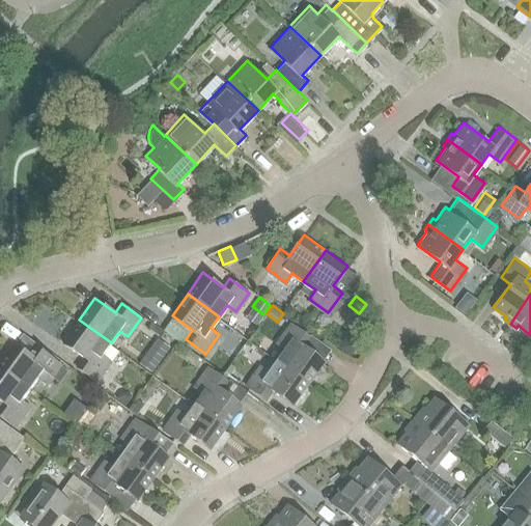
[(103,354),(111,342),(79,320),(63,341),(84,356),(77,364),(98,379),(111,360),(103,354)]
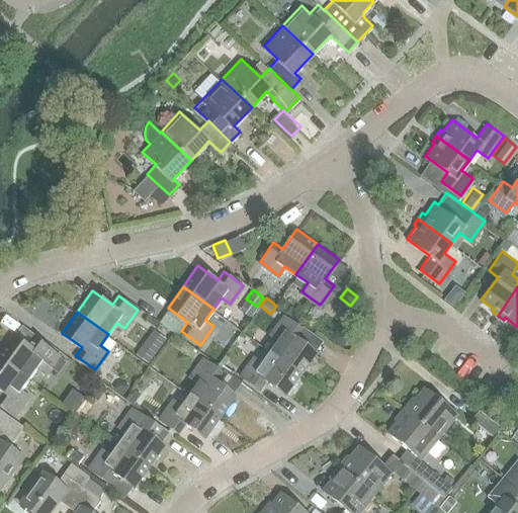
[(300,371),(316,351),(296,337),(303,328),(283,314),(269,332),(278,338),(270,349),(300,371)]
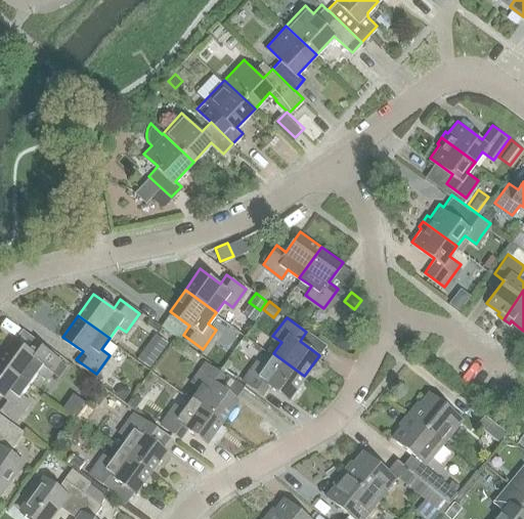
[(46,377),(59,357),(40,343),(34,352),(13,338),(0,356),(0,360),(30,382),(38,371),(46,377)]
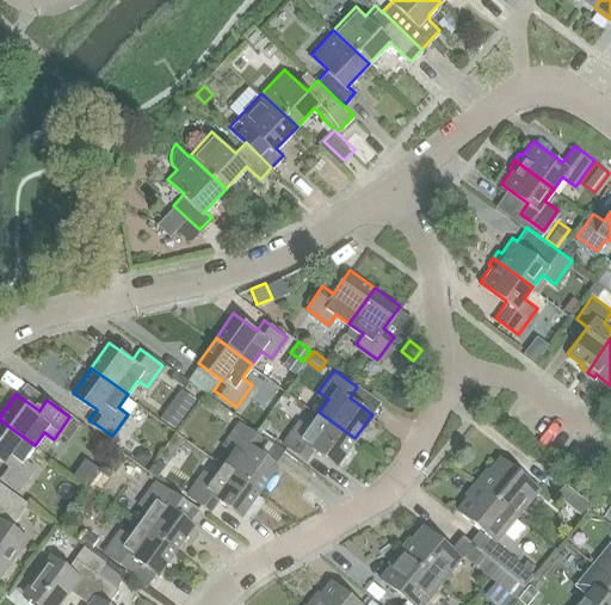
[(176,427),(185,413),(171,402),(160,417),(176,427)]
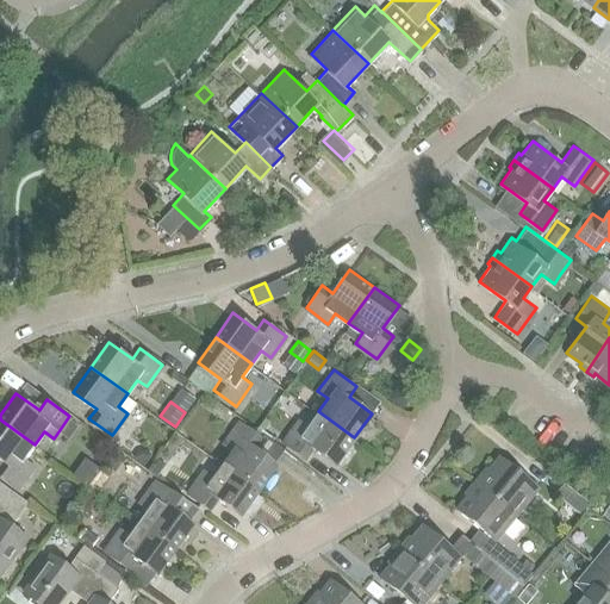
[(336,462),(354,437),(318,411),(307,425),(298,418),(282,440),(305,456),(313,446),(336,462)]
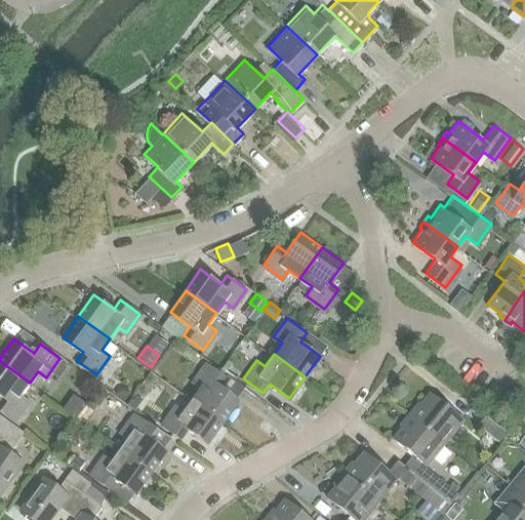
[(22,394),(30,383),(0,361),(0,393),(3,396),(0,399),(0,407),(15,418),(30,400),(22,394)]
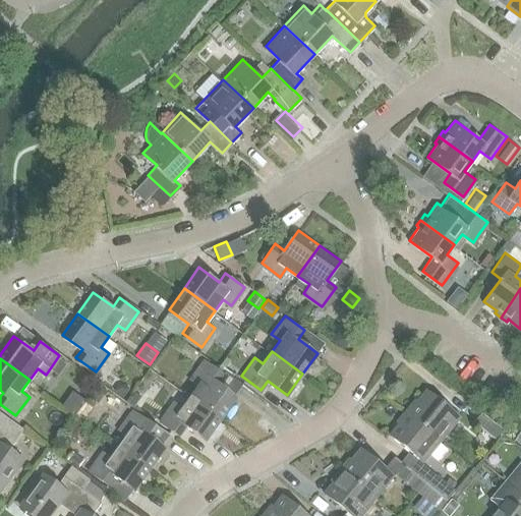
[(221,416),(236,396),(217,382),(223,373),(204,358),(190,377),(198,383),(190,394),(221,416)]
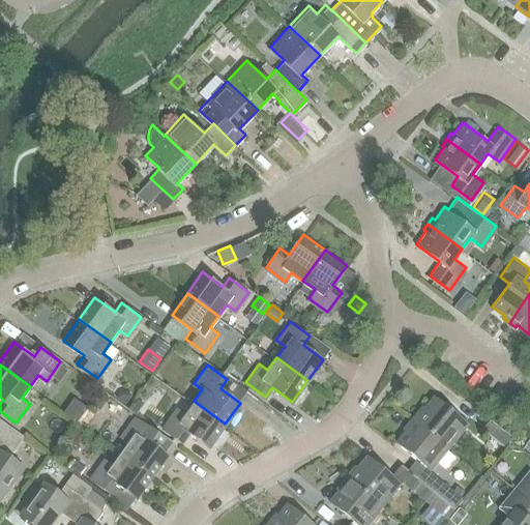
[(119,389),(115,395),(125,401),(131,391),(125,387),(119,389)]
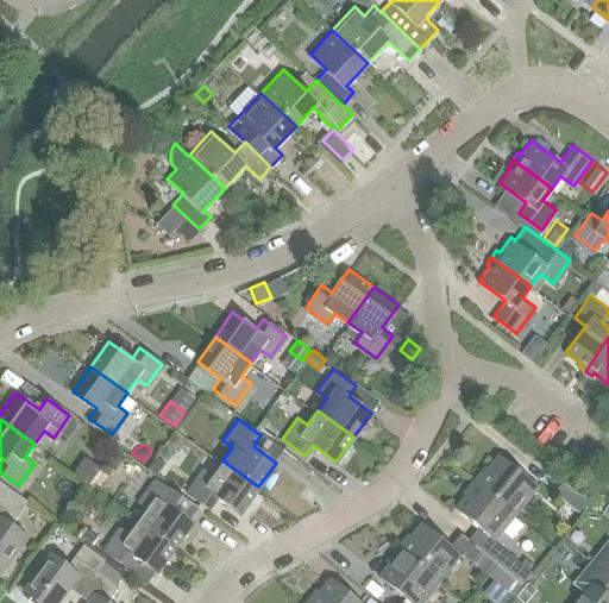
[(165,460),(157,454),(150,466),(157,472),(165,460)]
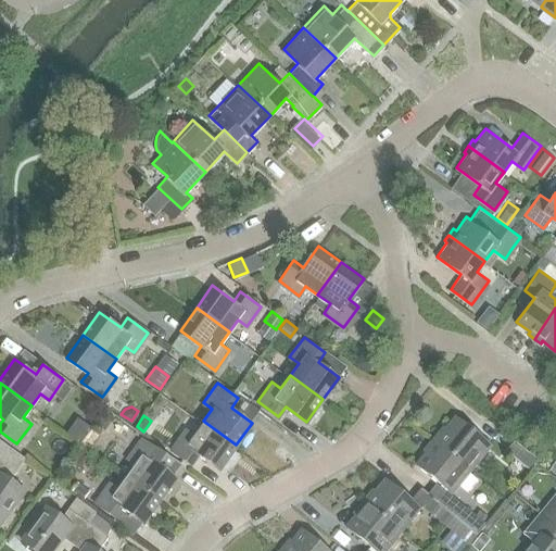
[(470,466),(490,443),(456,415),(446,427),(443,425),(433,437),(470,466)]
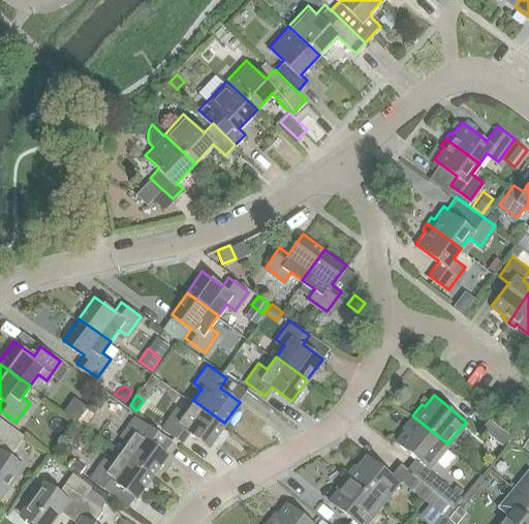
[(209,444),(224,423),(193,400),(185,412),(177,406),(162,426),(182,439),(189,430),(209,444)]
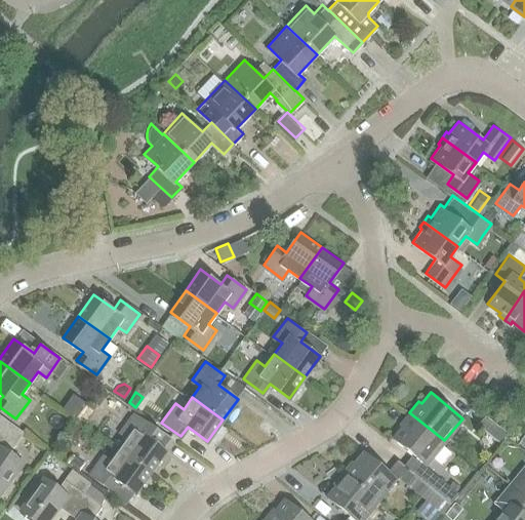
[(76,415),(84,422),(94,408),(86,402),(76,415)]
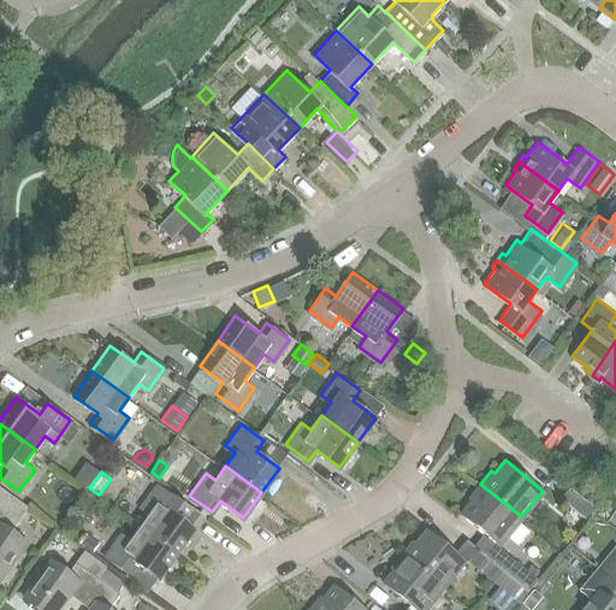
[(177,552),(195,527),(172,510),(179,499),(157,483),(141,504),(150,511),(141,526),(177,552)]
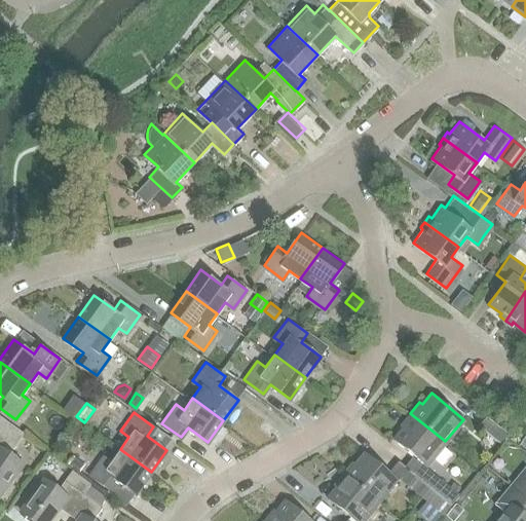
[(426,463),(445,441),(410,413),(401,424),(404,425),(395,437),(426,463)]
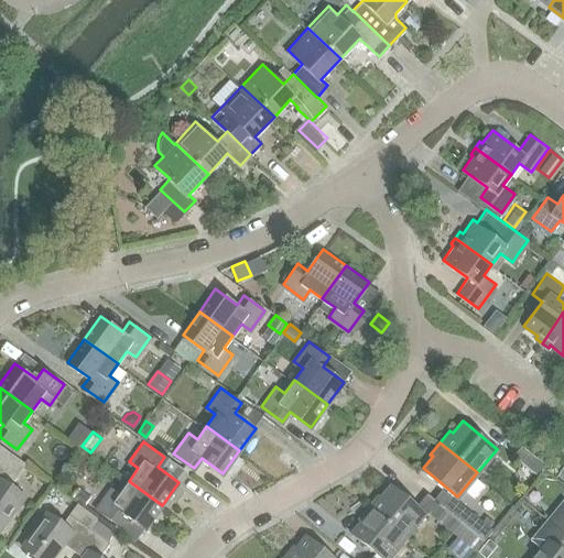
[(538,473),(545,462),(522,444),(513,453),(538,473)]
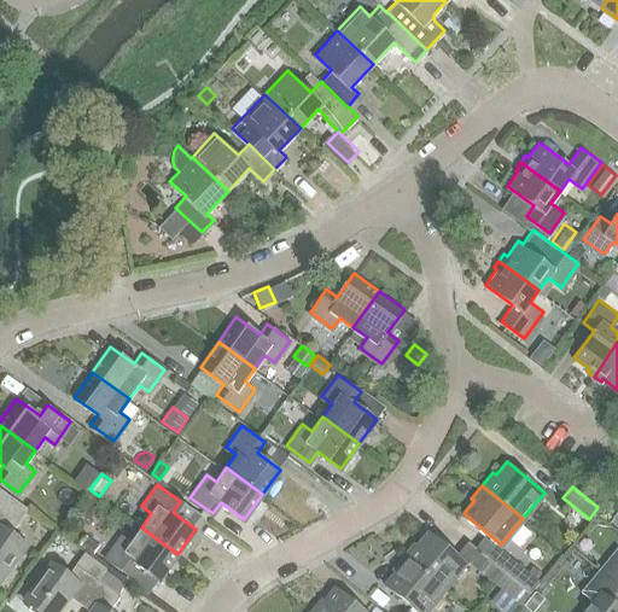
[(10,531),(29,506),(6,490),(0,499),(0,576),(25,542),(10,531)]
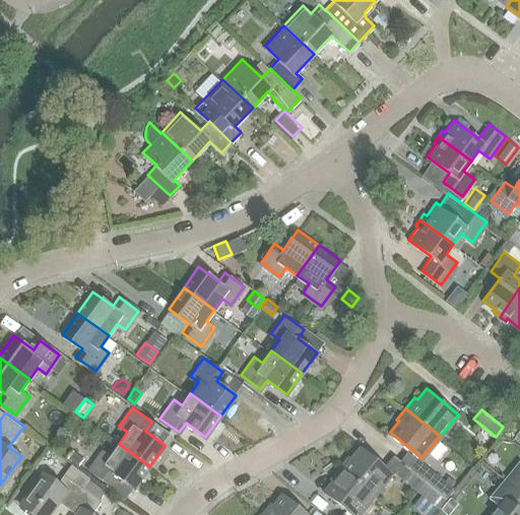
[(134,487),(149,466),(119,444),(111,455),(102,449),(88,467),(108,481),(115,472),(134,487)]
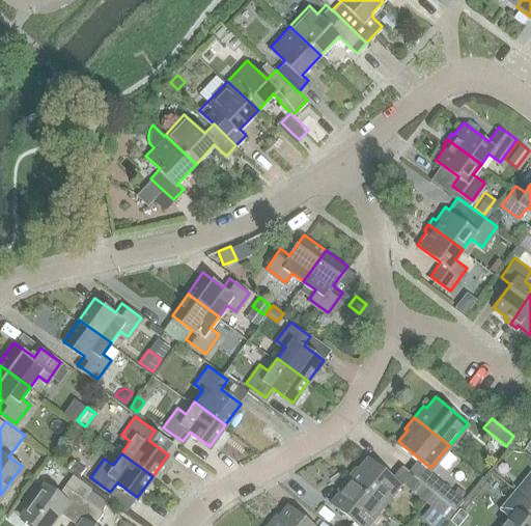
[(382,505),(400,482),(368,455),(359,467),(357,465),(347,476),(382,505)]
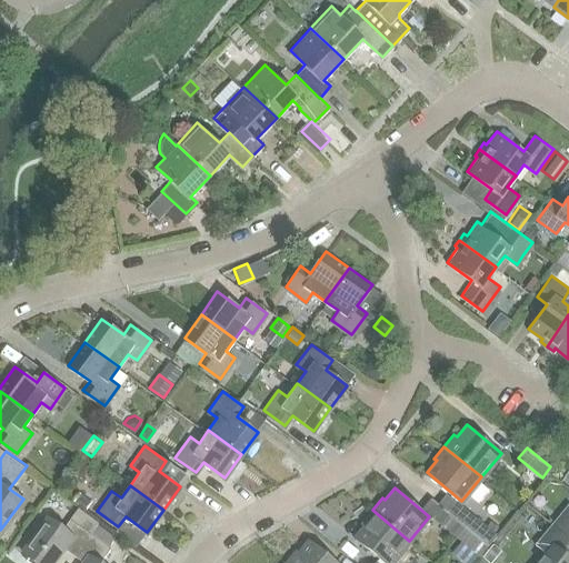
[(90,499),(78,490),(71,498),(83,506),(90,499)]
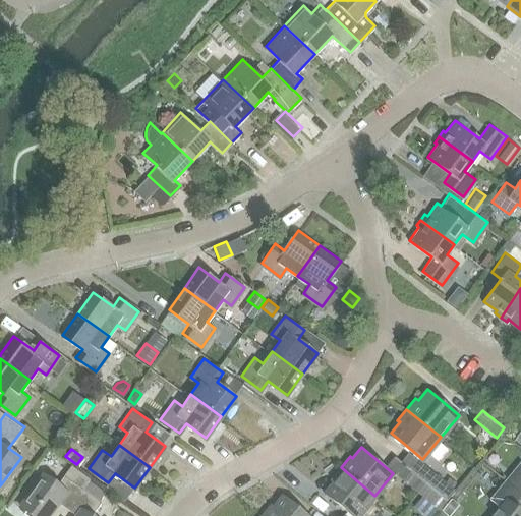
[(520,459),(505,477),(520,490),(520,459)]
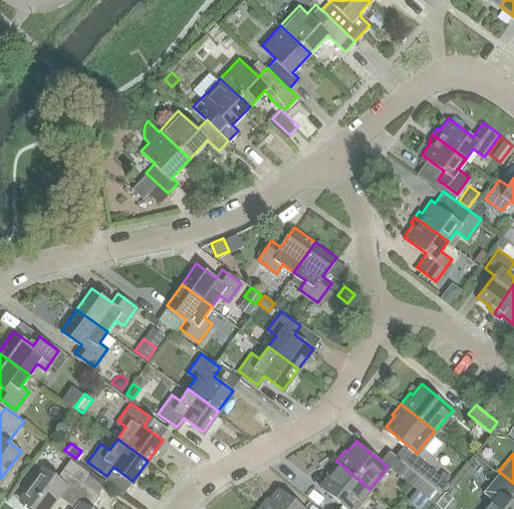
[(67,500),(87,472),(88,471),(70,458),(56,477),(43,468),(21,498),(36,508),(45,508),(57,493),(67,500)]
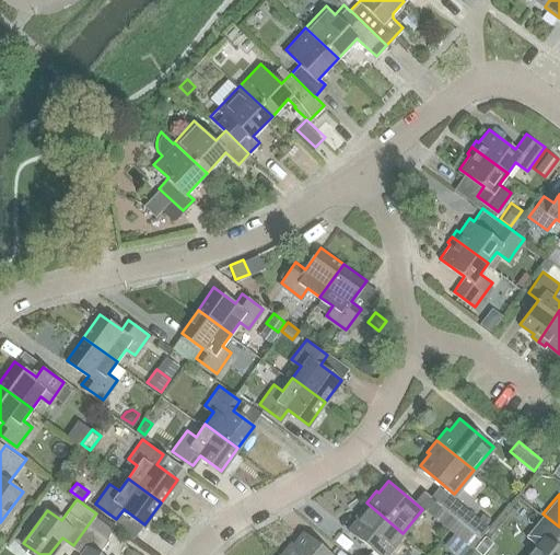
[(384,554),(403,533),(366,503),(357,515),(359,517),(349,529),(373,548),(366,554),(384,554)]
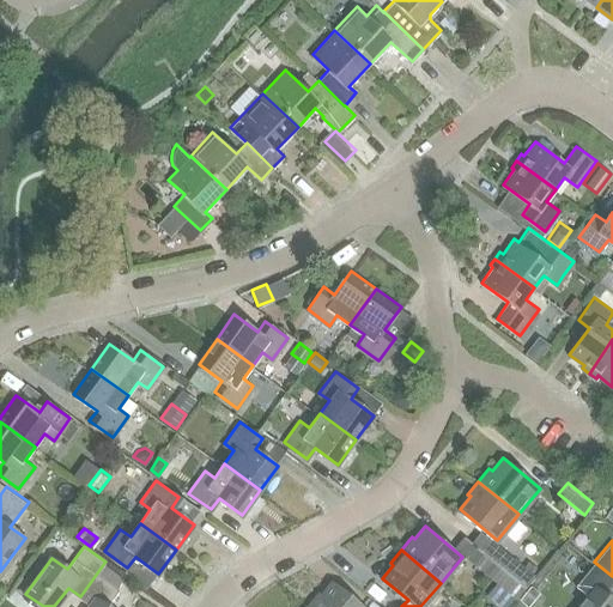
[(526,586),(535,575),(509,553),(499,565),(526,586)]
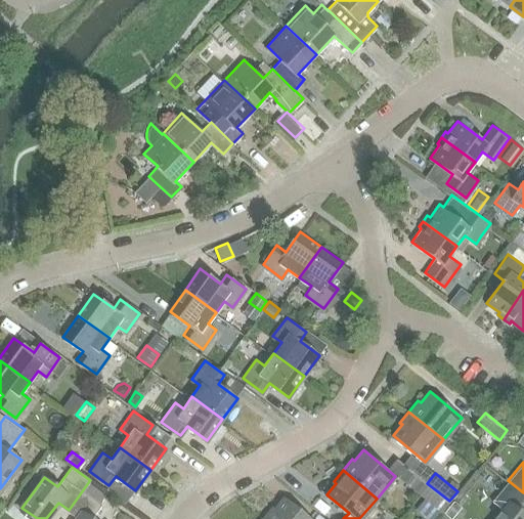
[(523,518),(523,511),(518,507),(523,499),(523,492),(508,480),(492,500),(504,509),(495,518),(523,518)]
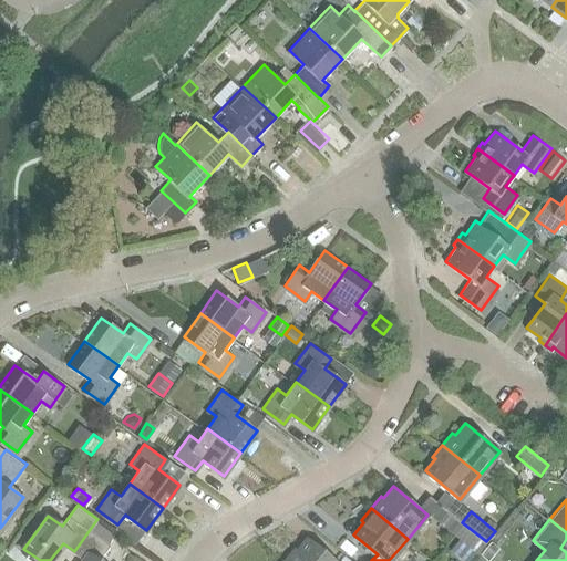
[(110,543),(107,542),(114,533),(96,520),(74,551),(84,559),(82,560),(100,560),(99,560),(110,543)]
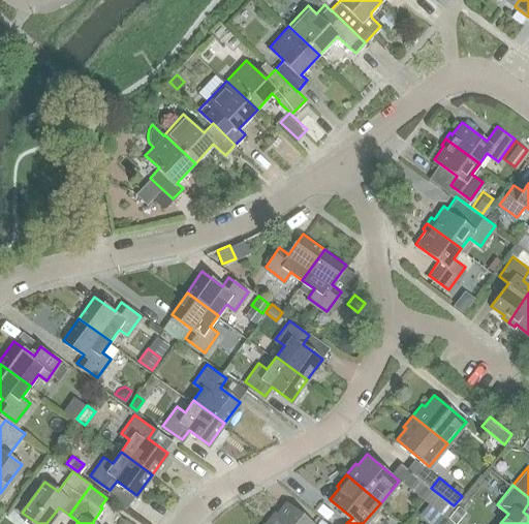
[(445,516),(454,505),(431,488),(424,497),(445,516)]
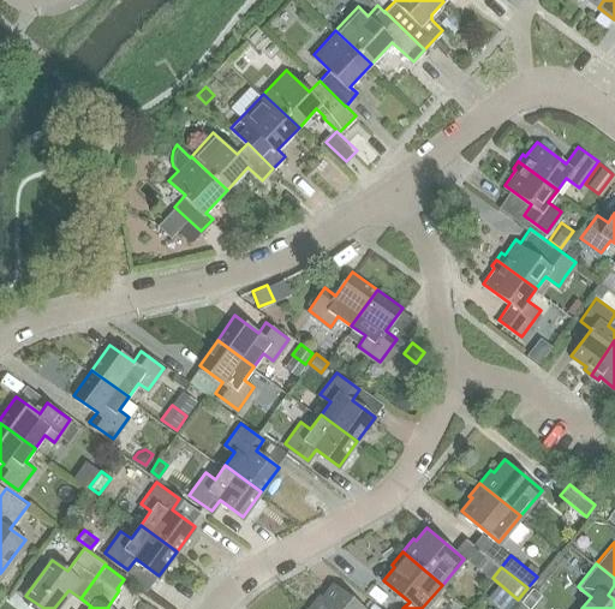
[(365,608),(334,583),(323,596),(320,593),(310,607),(311,608),(365,608)]
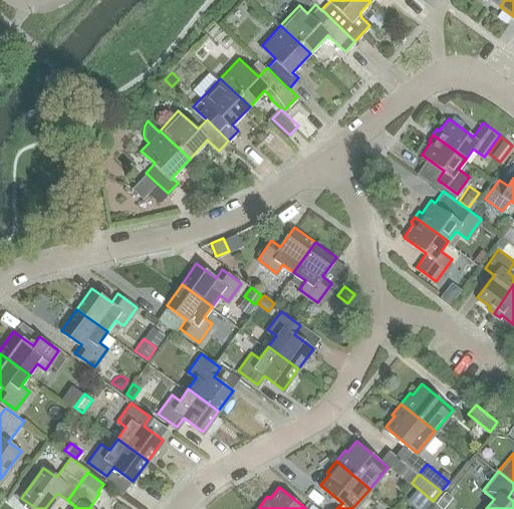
[(452,495),(444,488),(434,501),(441,507),(452,495)]
